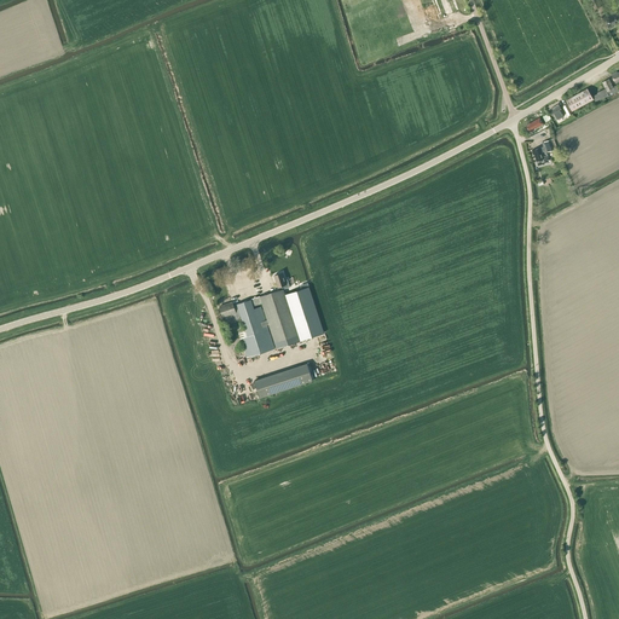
[(601,17),(607,28),(618,22),(618,18),(615,10),(601,17)]
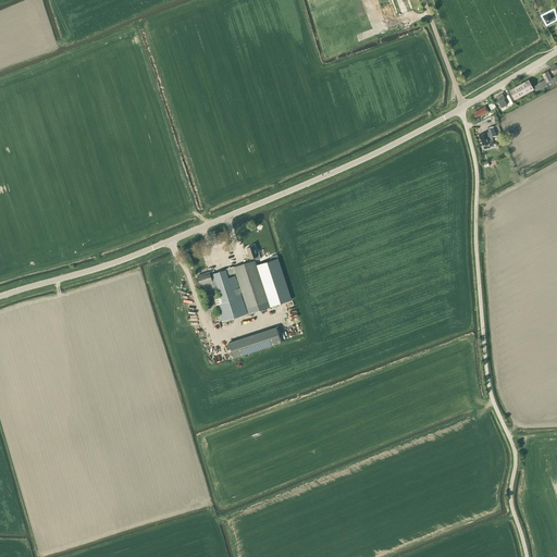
[(548,86),(556,82),(556,81),(555,76),(552,78),(547,71),(542,74),(544,79),(548,86)]
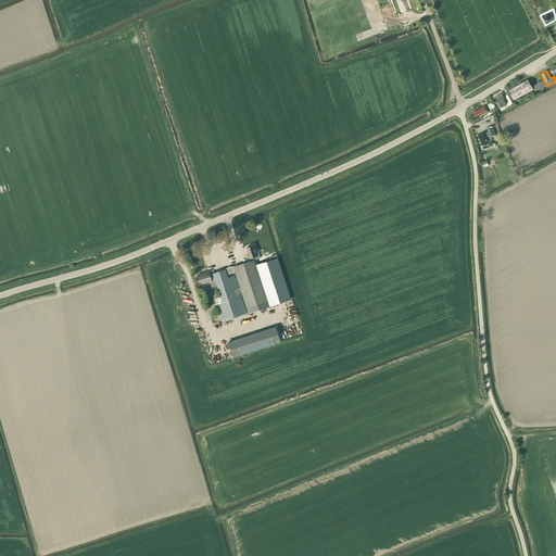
[(528,79),(508,90),(513,100),(532,89),(528,79)]
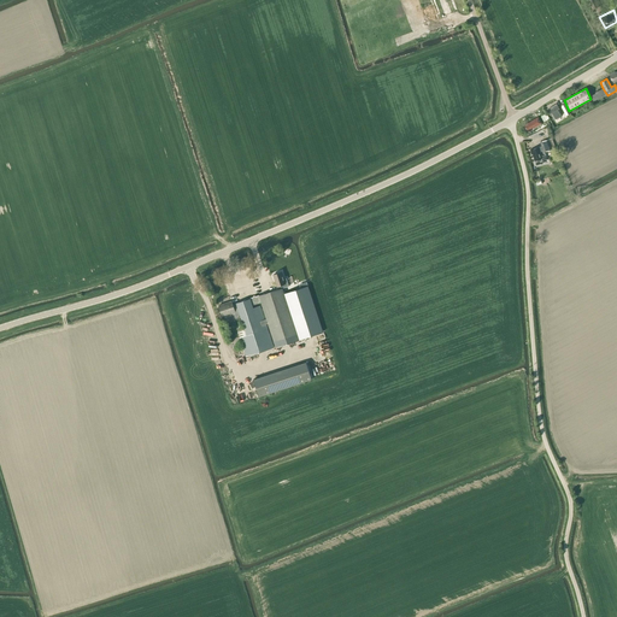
[(594,92),(598,99),(607,95),(603,88),(594,92)]
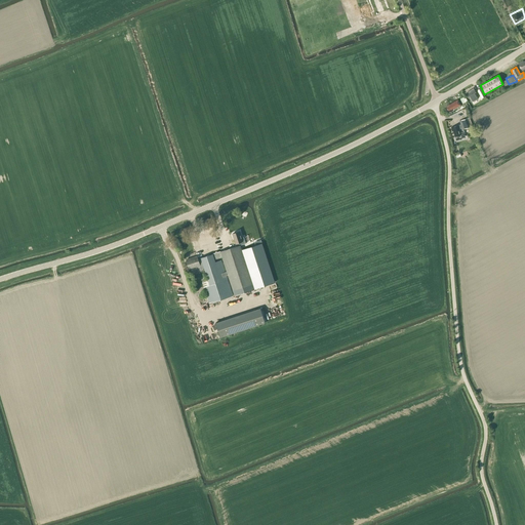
[(474,88),(468,91),(469,93),(466,94),(468,98),(469,98),(471,102),(479,97),(474,88)]
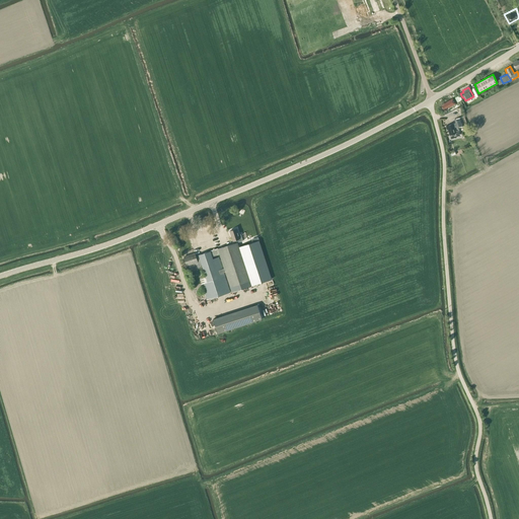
[(452,98),(441,105),(444,110),(448,107),(449,108),(455,104),(452,98)]
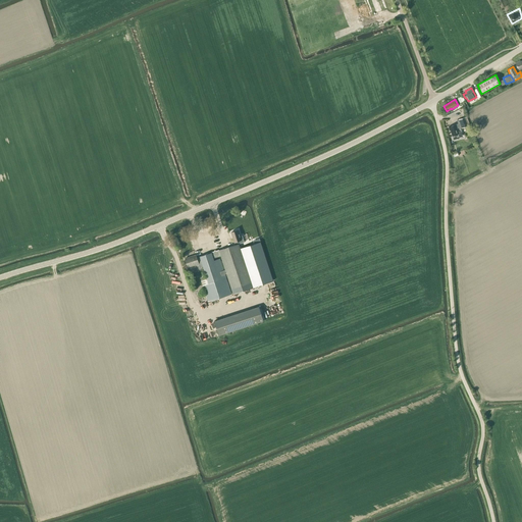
[(467,125),(465,118),(459,120),(461,127),(467,125)]
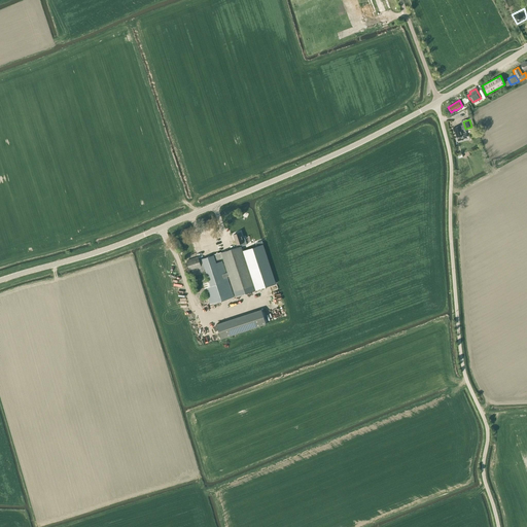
[(463,126),(454,128),(453,129),(454,132),(455,132),(456,137),(462,135),(463,139),(466,138),(463,126)]
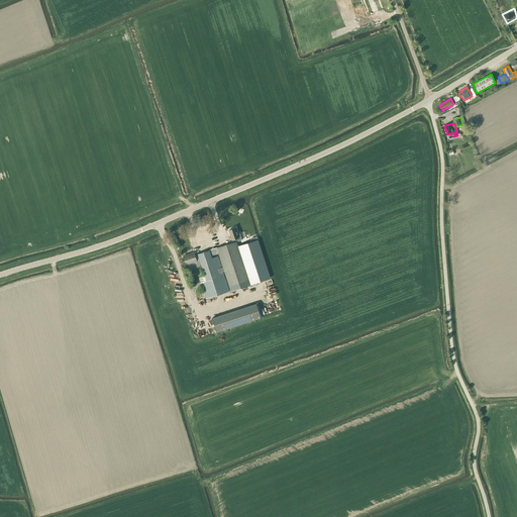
[(198,254),(198,255),(196,256),(194,251),(183,255),(186,265),(197,262),(197,260),(199,259),(207,281),(201,283),(206,299),(229,291),(223,272),(224,272),(229,286),(248,280),(235,239),(239,237),(235,228),(228,230),(231,240),(232,240),(233,242),(217,247),(223,268),(221,268),(215,248),(198,254)]
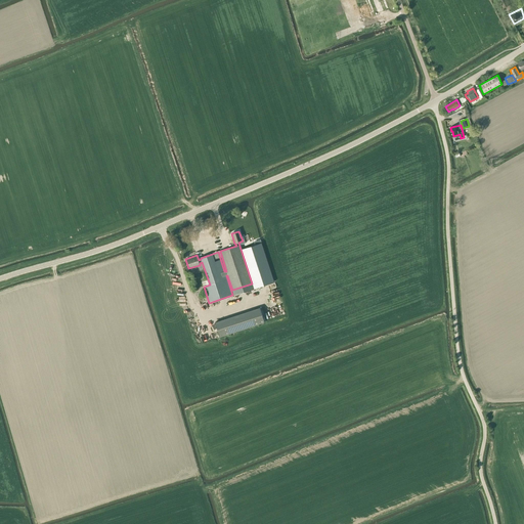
[(215,320),(219,336),(265,323),(260,308),(215,320)]
